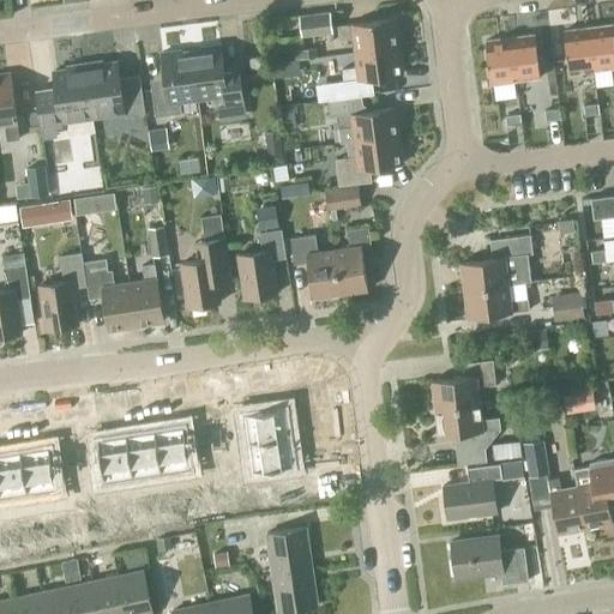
[(333,32),(331,11),(299,14),(301,37),(333,32)]
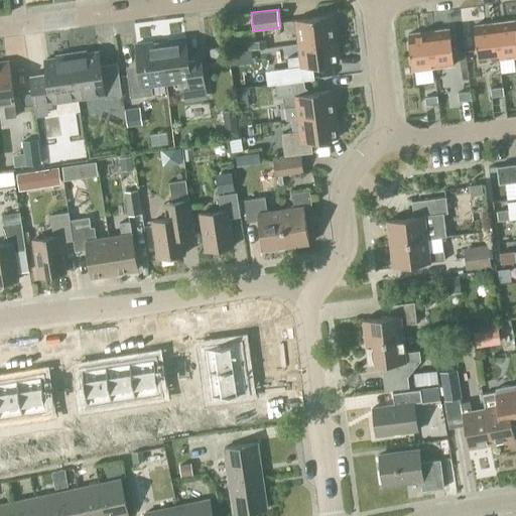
[(298,44),(334,39),(331,16),(282,22),(284,33),(297,31),(298,44)]
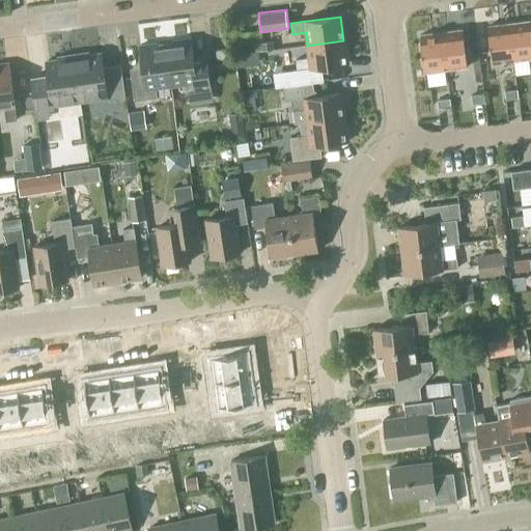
[(509,24),(514,60),(530,58),(530,21),(509,24)]
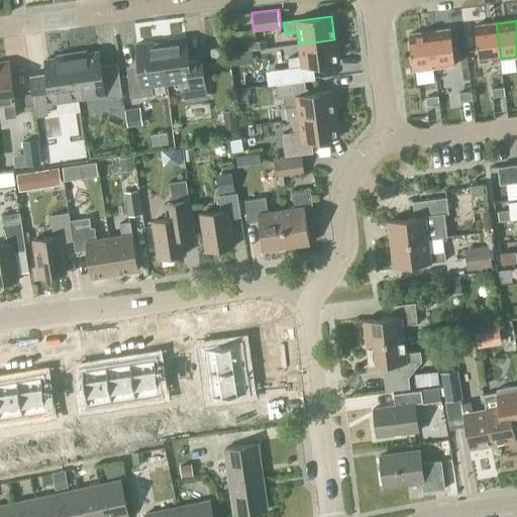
[(496,23),(475,26),(480,62),(501,59),(496,23)]
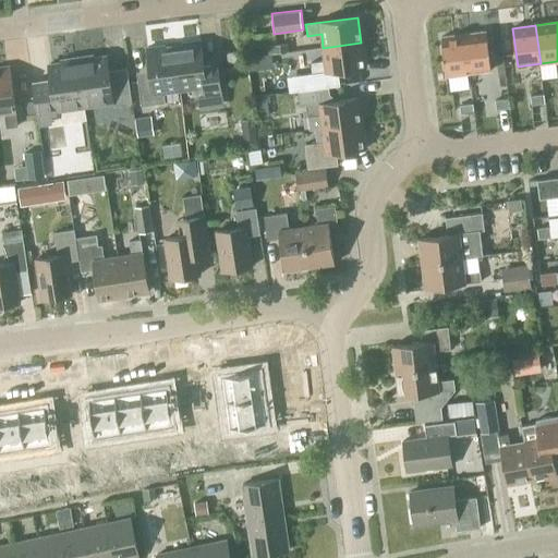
[(486,32),(463,34),(468,73),(490,70),(486,32)]
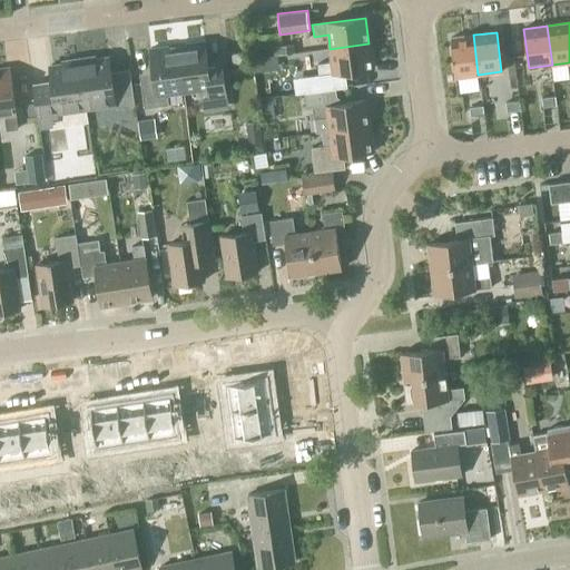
[(455,78),(478,75),(473,35),(450,38),(455,78)]
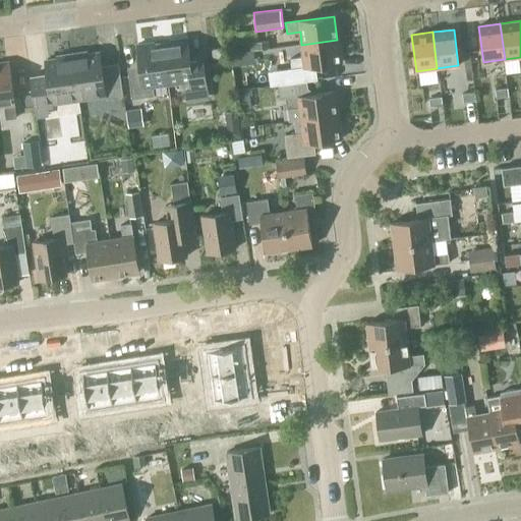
[(201,53),(189,55),(187,39),(162,42),(168,84),(182,82),(184,92),(207,89),(201,53)]
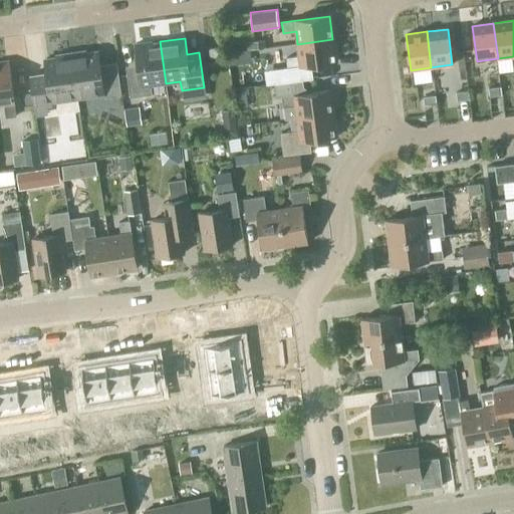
[(287,69),(335,63),(332,39),(297,44),(299,56),(286,58),(287,69)]
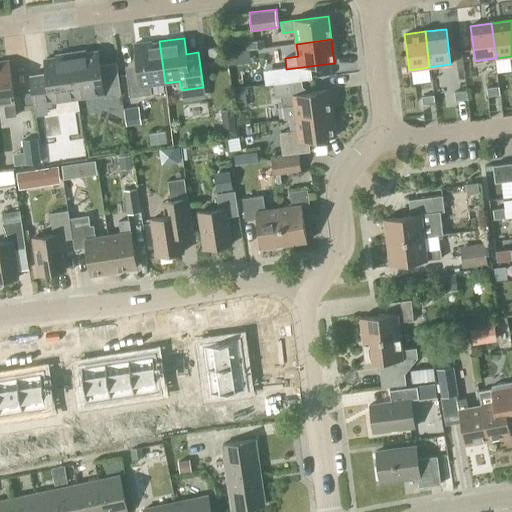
[(150,85),(165,83),(159,41),(134,44),(138,71),(126,73),(129,97),(151,94),(150,85)]
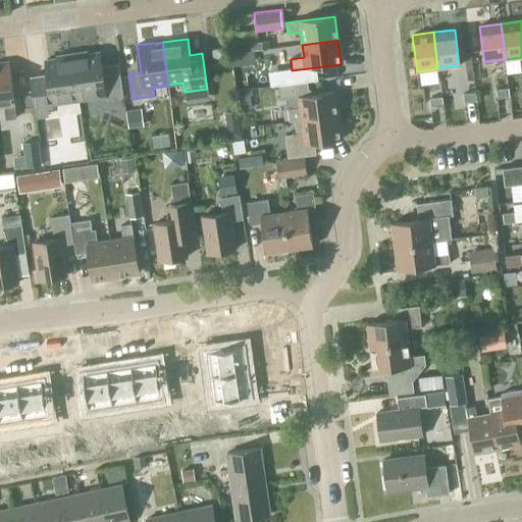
[(213,60),(223,59),(221,49),(211,50),(213,60)]
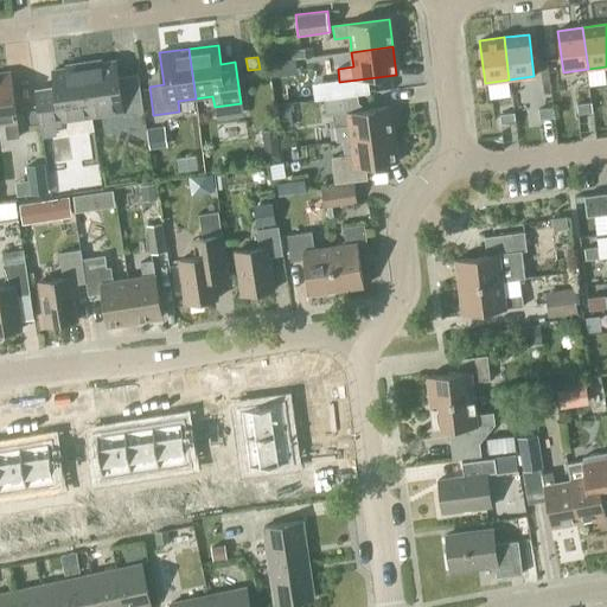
[(117,77),(115,62),(101,64),(101,61),(83,63),(91,116),(122,112),(122,116),(144,113),(138,75),(117,77)]
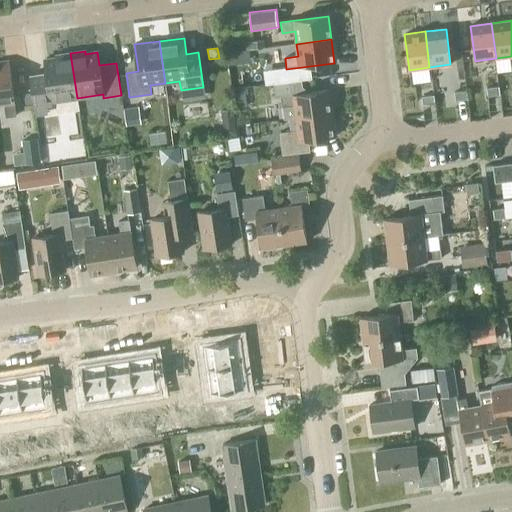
[(227,53),(228,65),(240,63),(238,51),(227,53)]
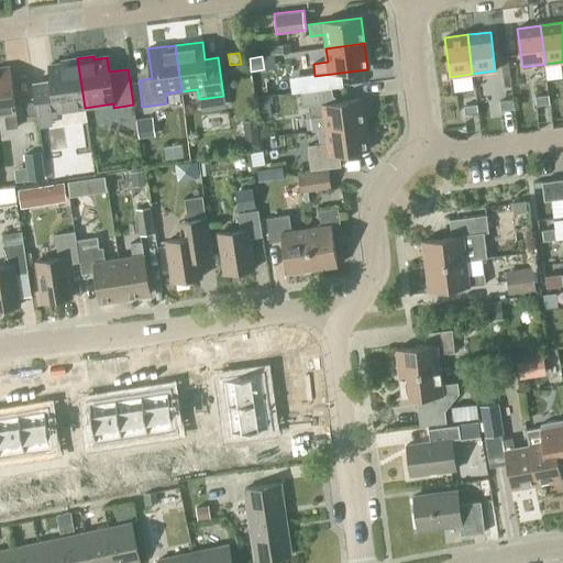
[(56,112),(85,108),(77,58),(62,61),(62,64),(48,66),(51,80),(32,83),(40,129),(53,127),(52,117),(56,116),(56,112)]
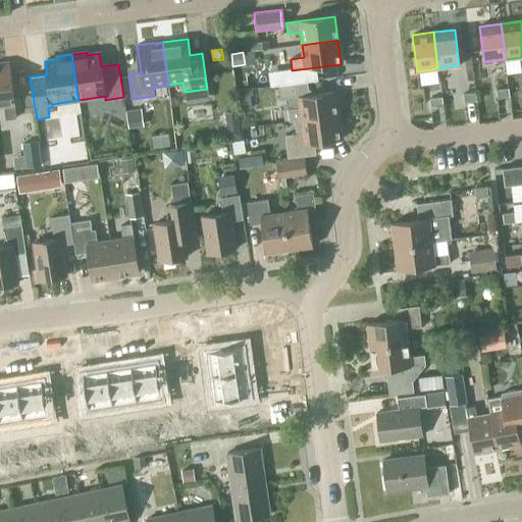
[(16,118),(9,65),(8,62),(0,63),(0,107),(3,107),(5,120),(16,118)]
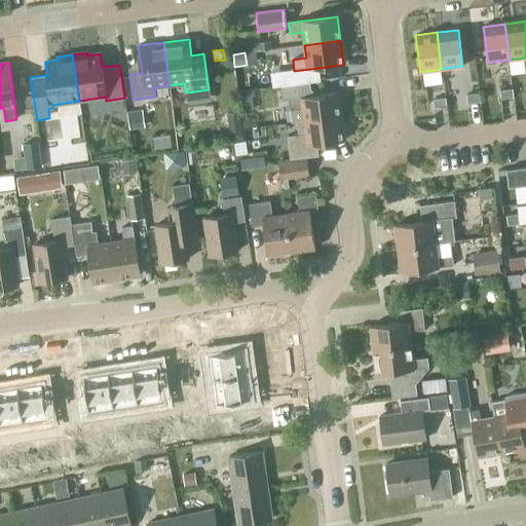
[(280,86),(309,83),(322,81),(320,67),(294,71),(278,73),(280,86)]
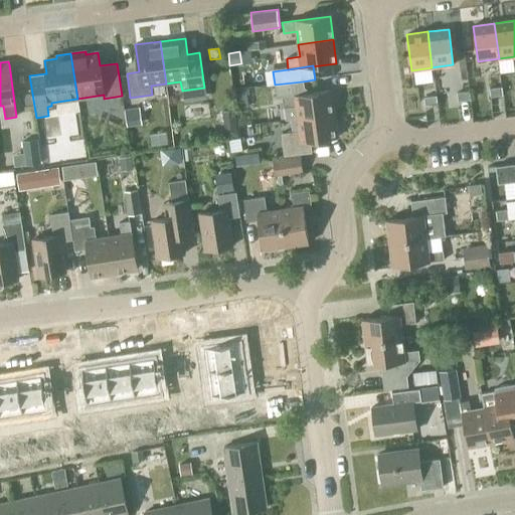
[(330,92),(305,95),(303,81),(275,84),(277,99),(283,98),(286,121),(298,119),(333,115),(330,92)]
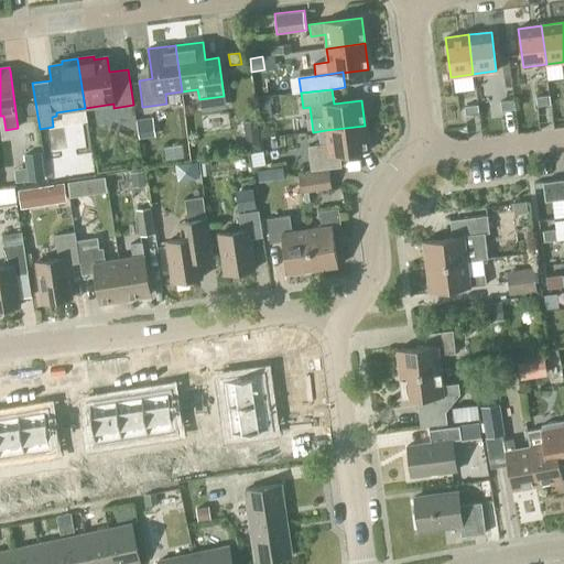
[(537,96),(537,106),(551,104),(549,95),(537,96)]
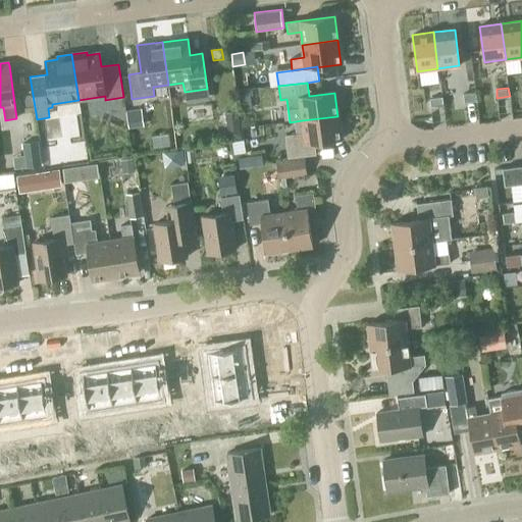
[(463,93),(464,102),(476,101),(475,91),(463,93)]
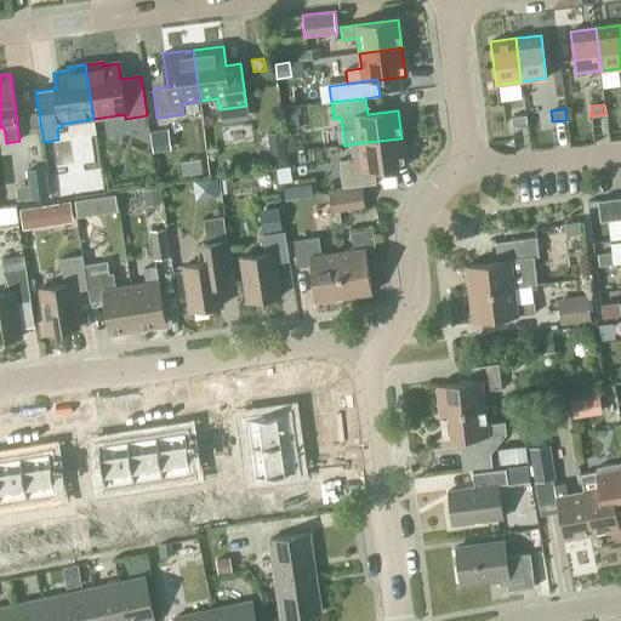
[(511,117),(512,127),(527,125),(525,115),(511,117)]
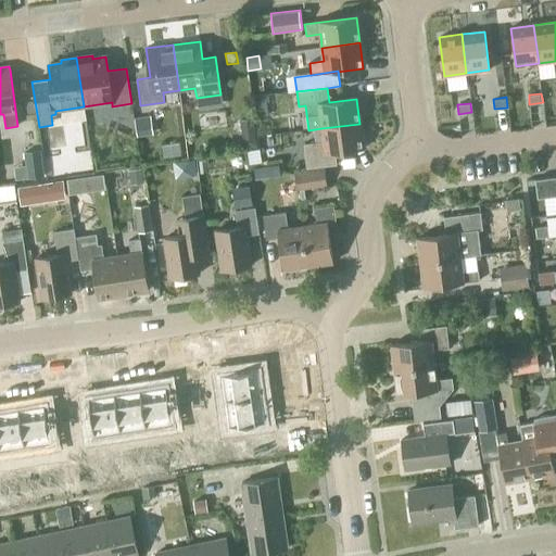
[(151,115),(135,118),(136,122),(138,136),(154,134),(152,119),(151,115)]
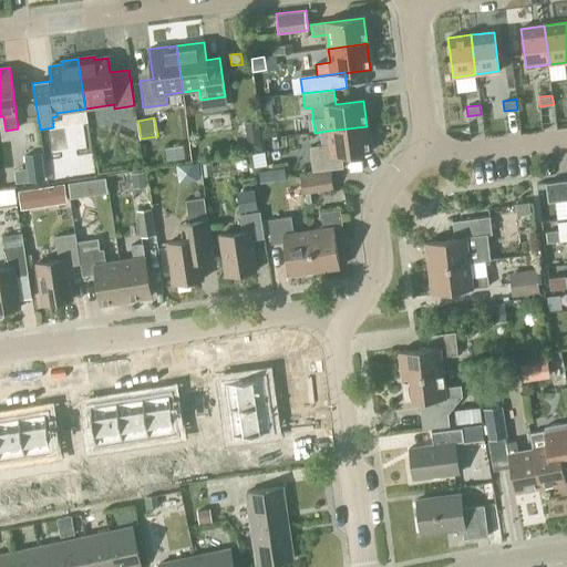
[(341,155),(370,152),(367,126),(328,131),(330,145),(309,147),(312,173),(343,168),(341,155)]
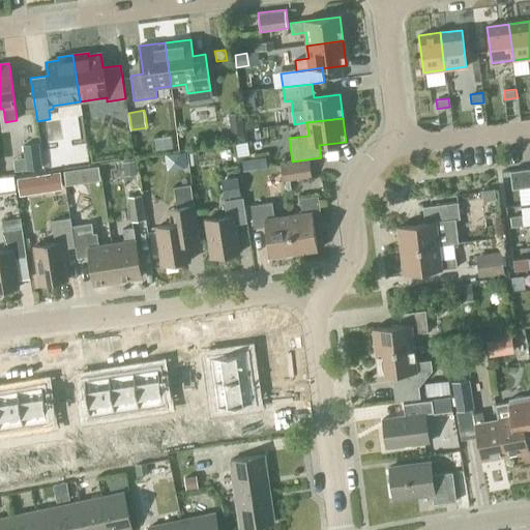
[(13,158),(15,171),(42,168),(39,143),(23,145),(25,157),(13,158)]
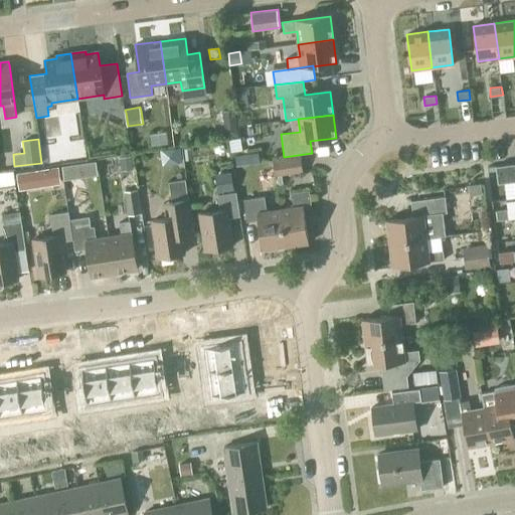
[(181,163),(178,147),(160,150),(162,166),(181,163)]
